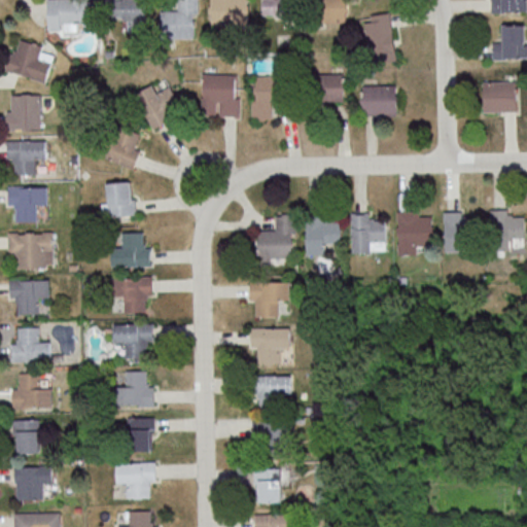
[(48,0),(49,30),(62,30),(62,24),(88,23),(86,0),(48,0)]
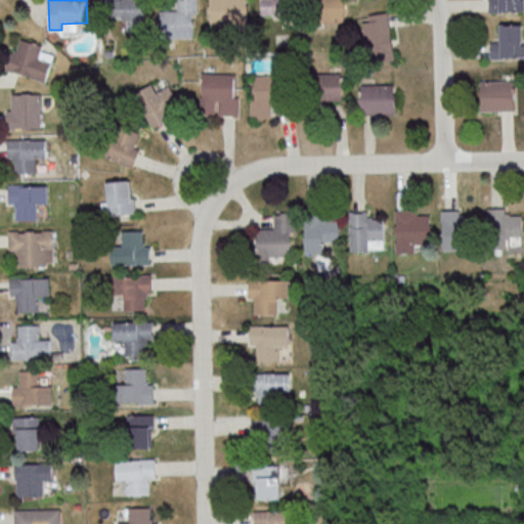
[(110,0),(110,17),(145,18),(145,0),(110,0)]
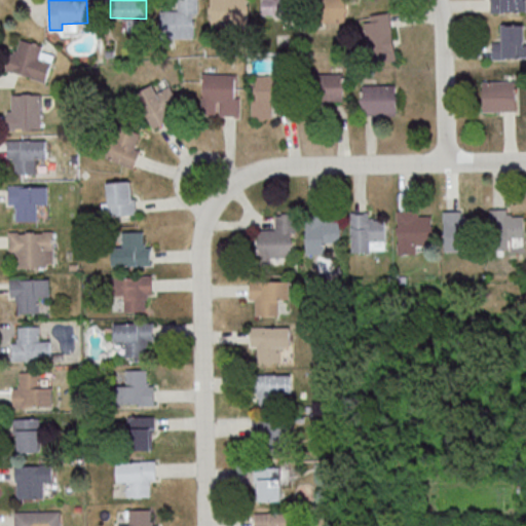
[(162,10),(162,38),(197,37),(196,0),(180,0),(181,10),(162,10)]
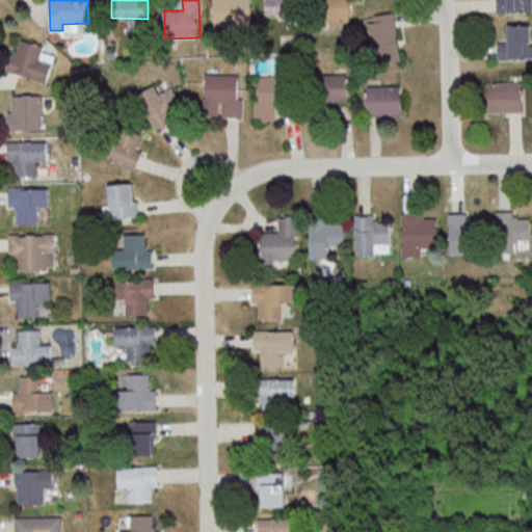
[(225,24),(224,14),(249,12),(248,0),(213,0),(214,24),(225,24)]
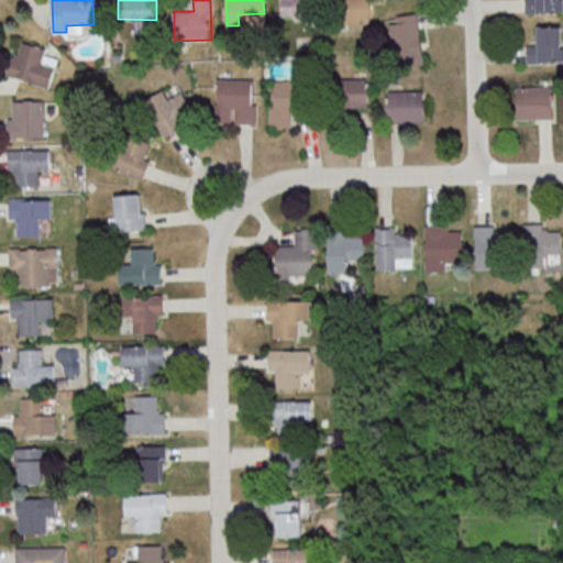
[(282,0),(283,17),(309,15),(307,0),(282,0)]
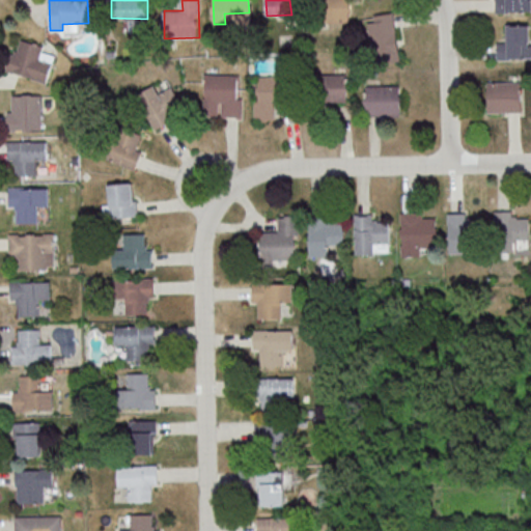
[(528,0),(496,0),(497,11),(529,11),(528,0)]
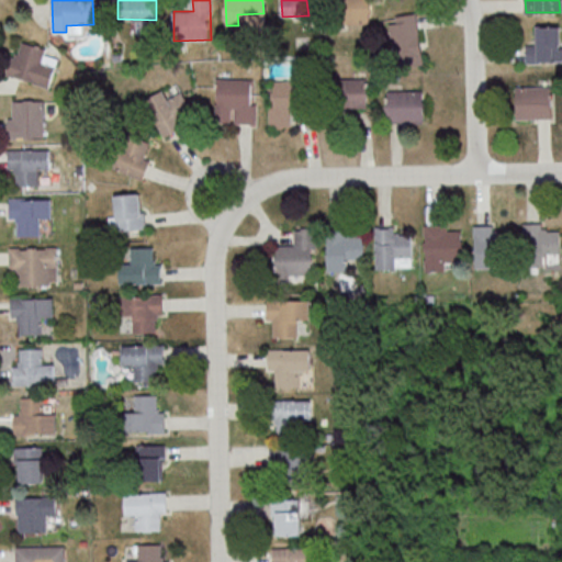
[(423,64),(419,17),(392,18),(395,66),(423,64)]
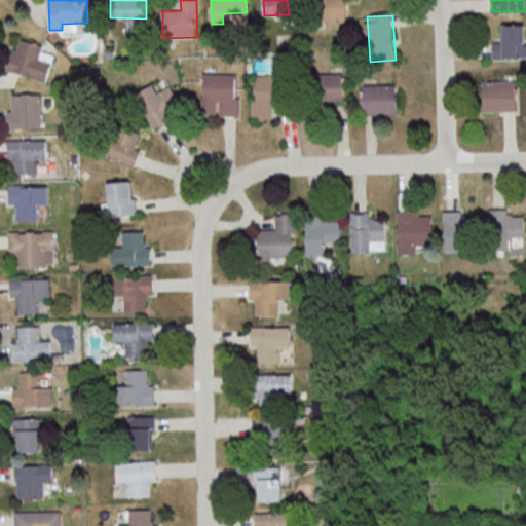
[(525,25),(503,25),(503,42),(493,42),(494,59),(525,58),(525,25)]
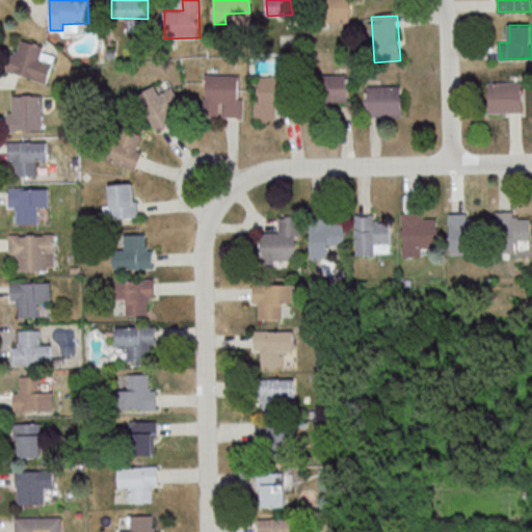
[(53,62),(41,59),(44,46),(22,40),(19,52),(12,51),(7,72),(48,81),(53,62)]
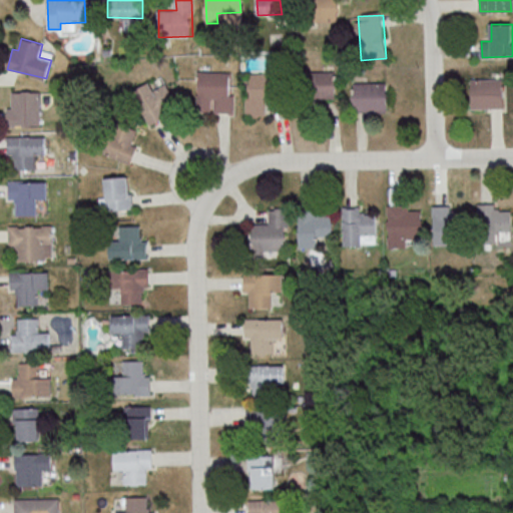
[(213,112),(234,112),(234,95),(230,95),(230,72),(199,71),(198,112),(213,112)]
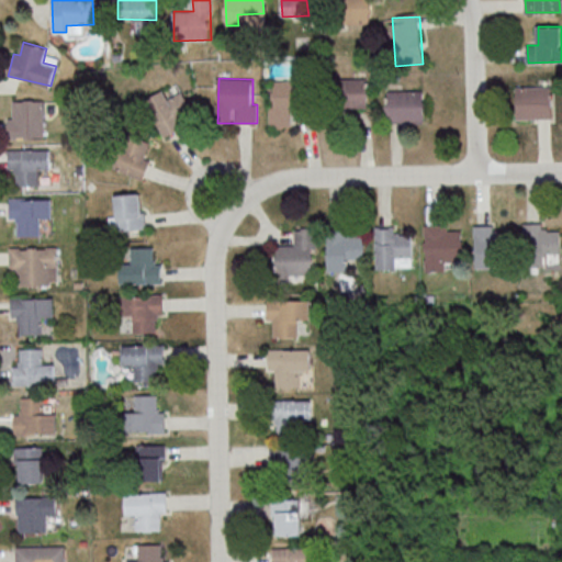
[(368,78),(339,78),(339,108),(368,108),(368,78)]
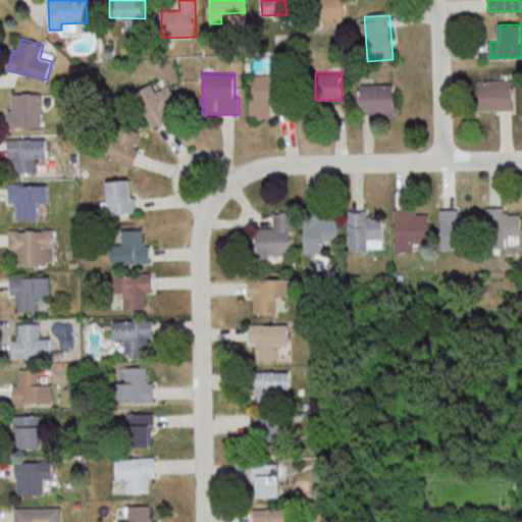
[(270,117),(270,102),(277,102),(277,74),(255,74),(255,100),(251,100),(251,116),(270,117)]
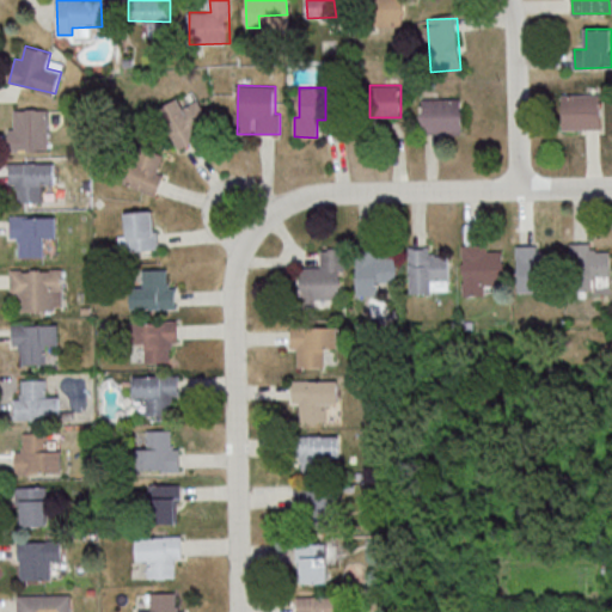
[(601,129),(601,93),(563,95),(563,129),(601,129)]
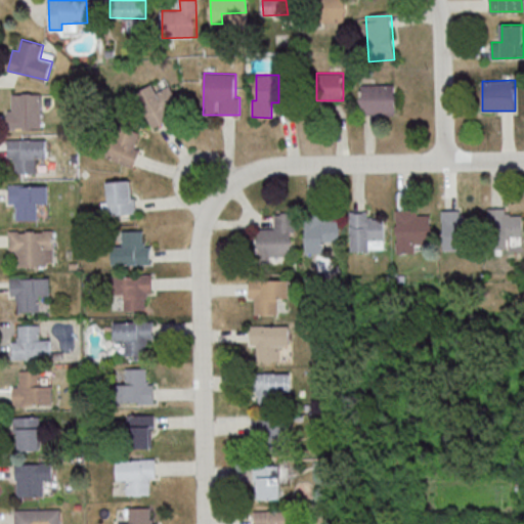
[(157,92),(153,84),(135,93),(151,125),(183,110),(171,85),(157,92)]
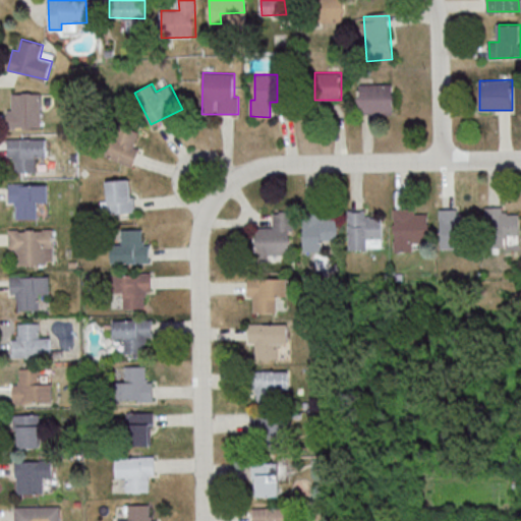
[(393,113),(394,84),(359,83),(358,113),(393,113)]
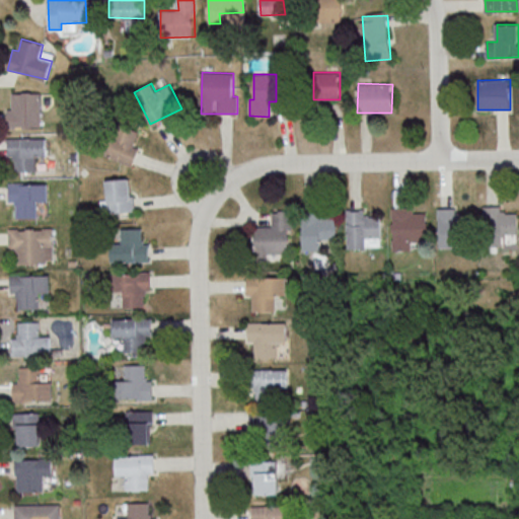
[(12,93),(13,109),(8,109),(9,127),(42,126),(41,92),(12,93)]
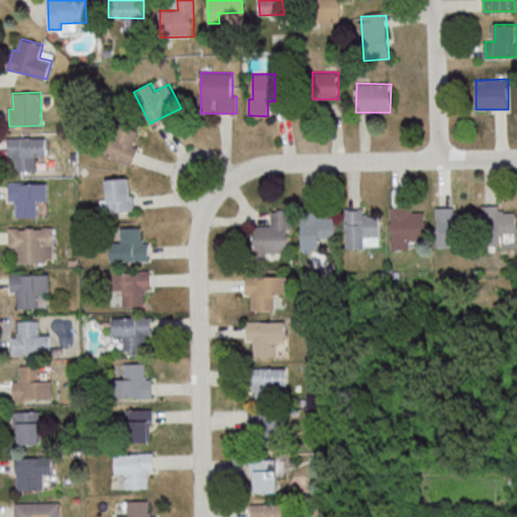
[(107,153),(127,165),(143,134),(123,123),(107,153)]
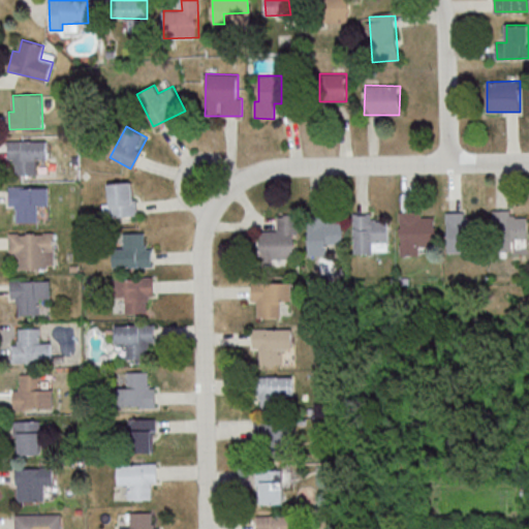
[(48,162),(48,141),(11,141),(11,174),(38,174),(38,162),(48,162)]
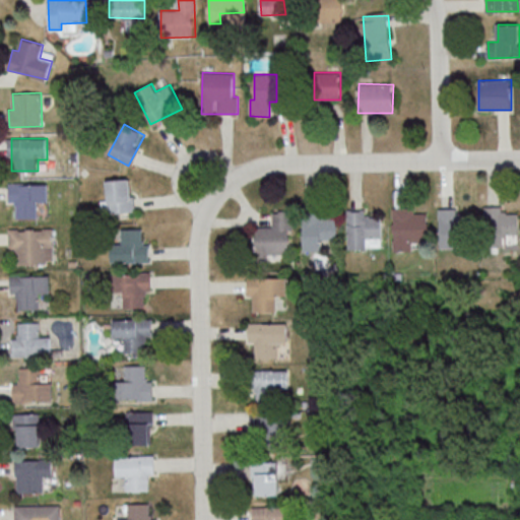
[(107,181),(109,201),(105,202),(105,213),(134,211),(132,179),(107,181)]
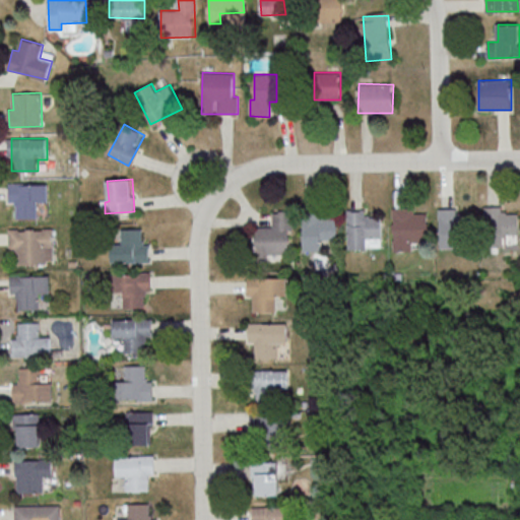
[(16,218),(38,218),(38,206),(48,206),(48,184),(10,184),(10,207),(16,207),(16,218)]
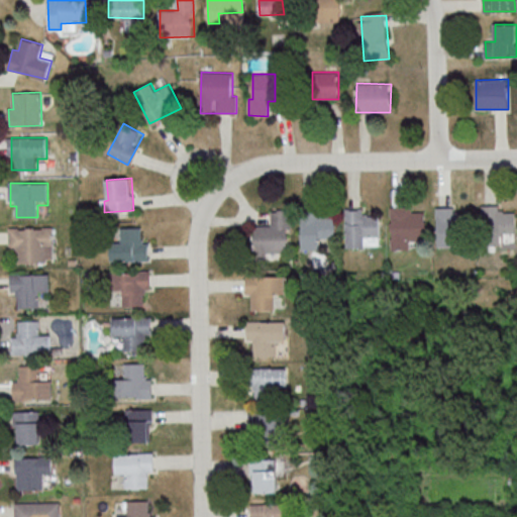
[(513,213),(504,213),(504,206),(482,206),(482,243),(513,243),(513,213)]
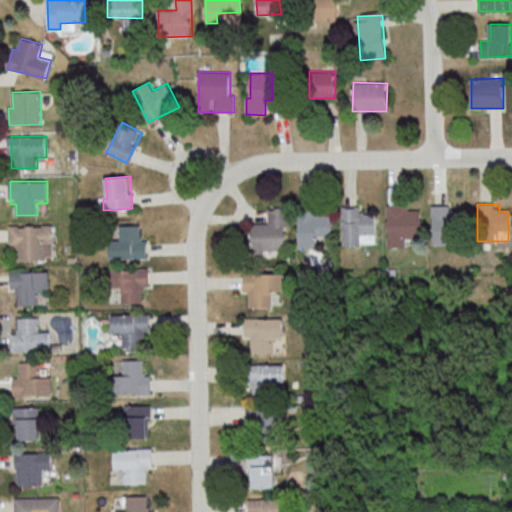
[(388,206),(388,246),(410,246),(410,236),(421,236),(421,206),(388,206)]
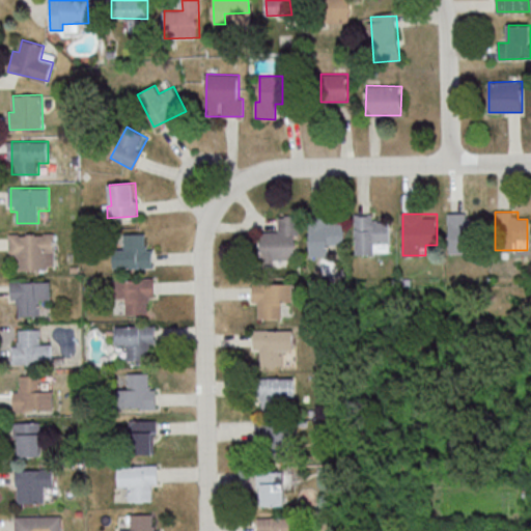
[(472,252),(472,214),(449,214),(449,252),(472,252)]
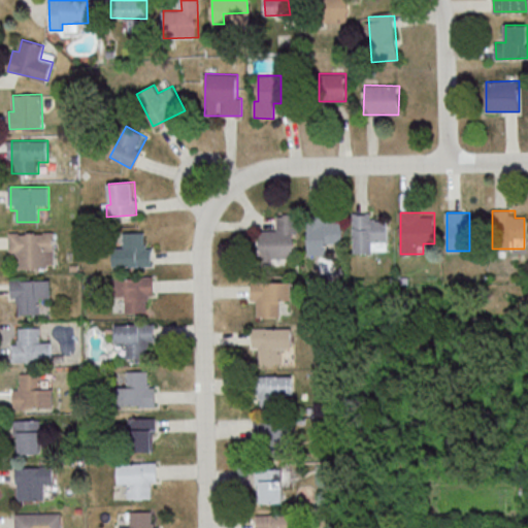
[(388,253),(388,222),(376,222),(376,213),(354,213),(354,253),(388,253)]
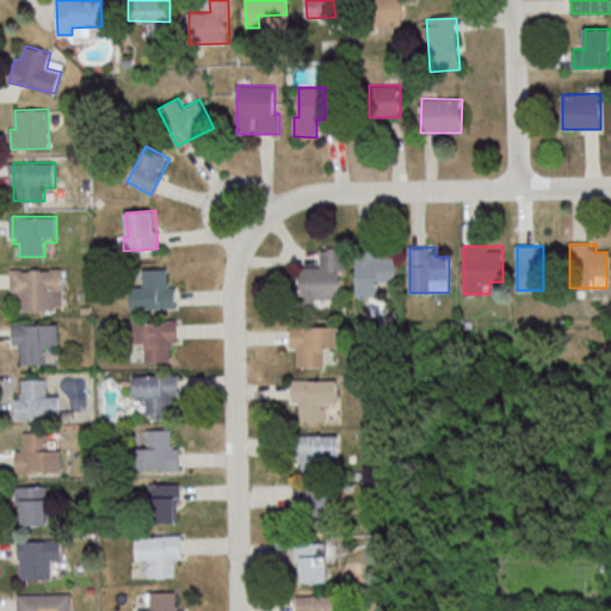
[(302,266),(301,300),(344,301),(344,248),(321,248),(321,267),(302,266)]
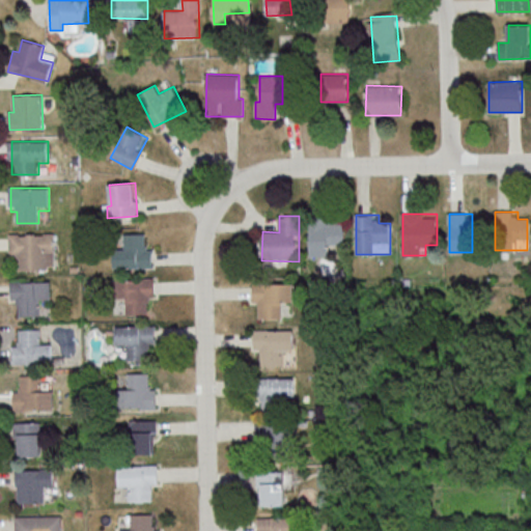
[(311,255),(331,255),(331,245),(344,245),(344,218),(311,218),(311,255)]
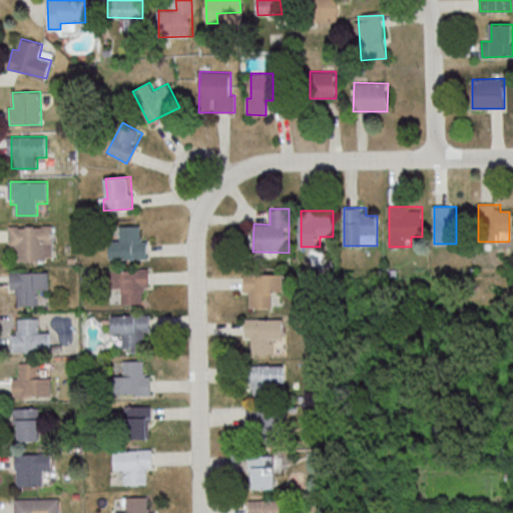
[(9,225),(9,251),(18,251),(18,261),(53,261),(53,225),(9,225)]
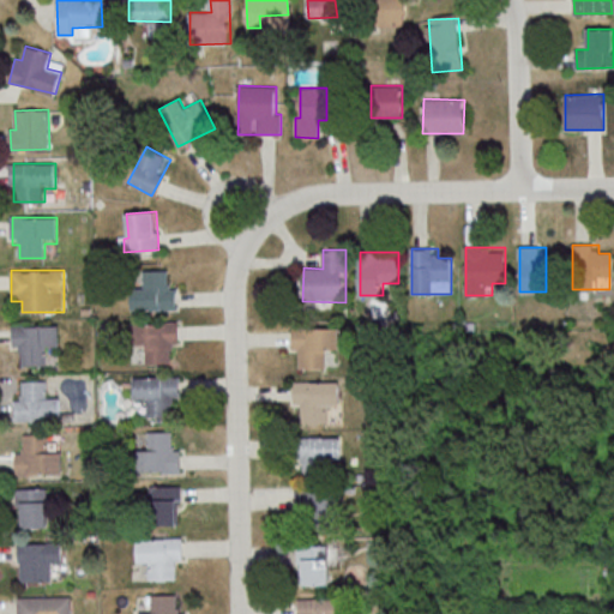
[(133,309),(174,309),(174,271),(145,271),(145,287),(133,287),(133,309)]
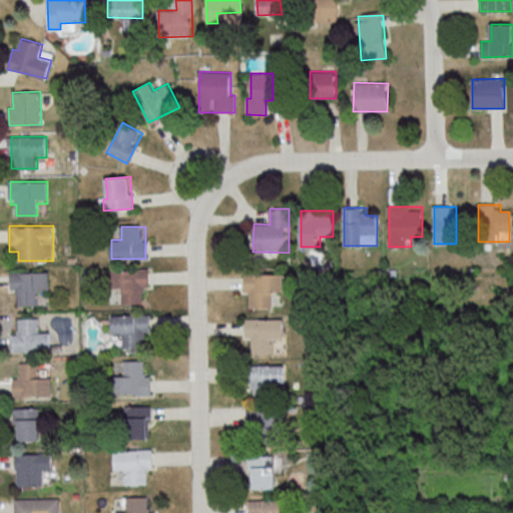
[(147,270),(112,270),(112,290),(122,290),(122,303),(147,303),(147,270)]
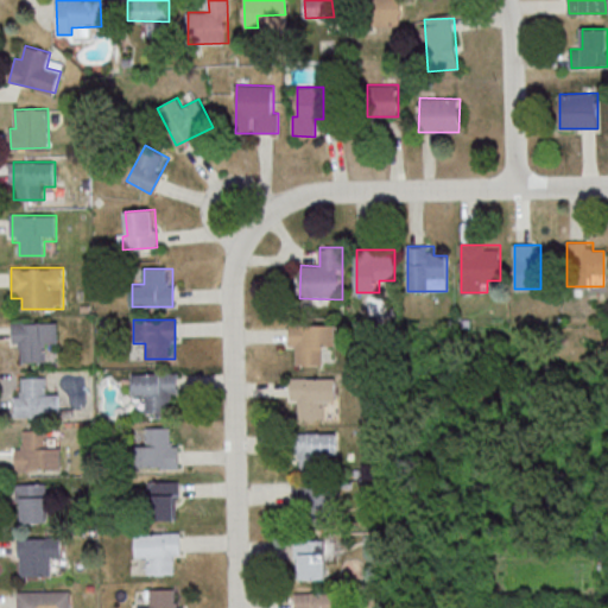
[(58,322),(13,322),(13,348),(23,348),(23,361),(45,361),(45,346),(58,346),(58,322)]
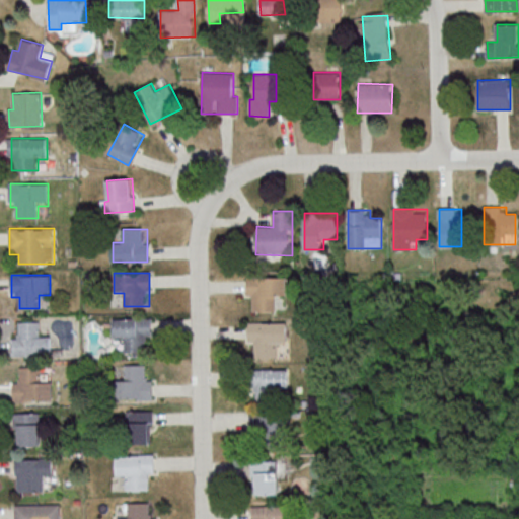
[(245,278),(285,277),(285,296),(275,296),(275,310),(251,311),(251,294),(245,295),(245,278)]
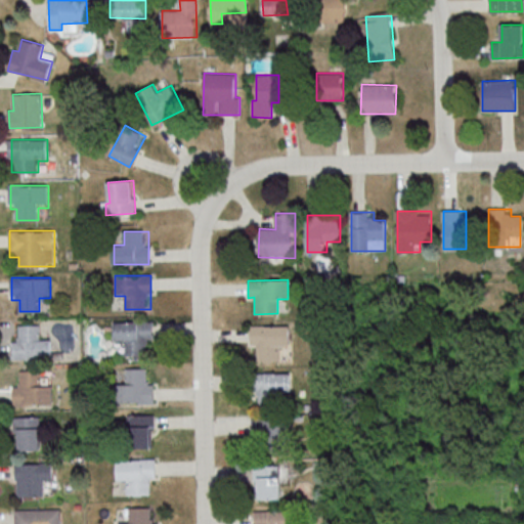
[(115,321),(115,342),(126,342),(127,354),(153,354),(151,321),(115,321)]
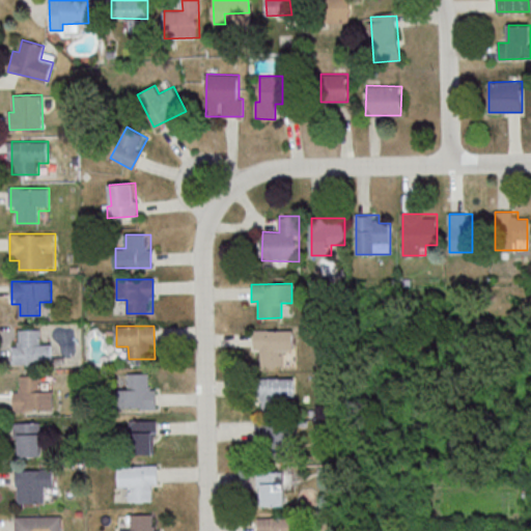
[(52,364),(52,341),(40,341),(40,330),(14,330),(14,364),(52,364)]
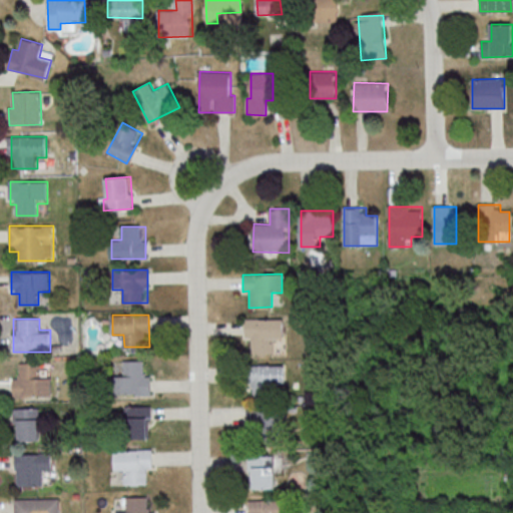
[(244,320),(283,320),(284,338),(273,338),(273,353),(252,353),(252,342),(250,342),(250,337),(244,337),(244,320)]
